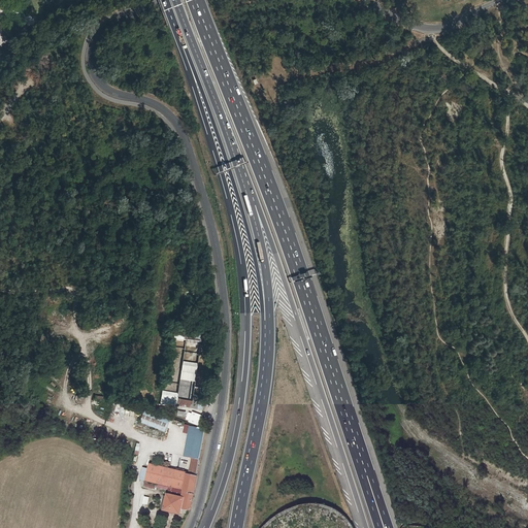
[(198,364),(183,362),(179,378),(195,382),(198,364)]
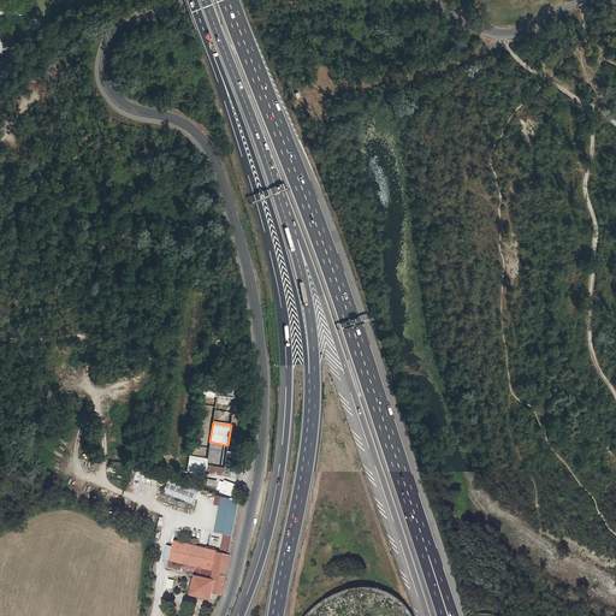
[(227,445),(209,442),(207,460),(206,467),(224,469),(224,467),(227,445)]
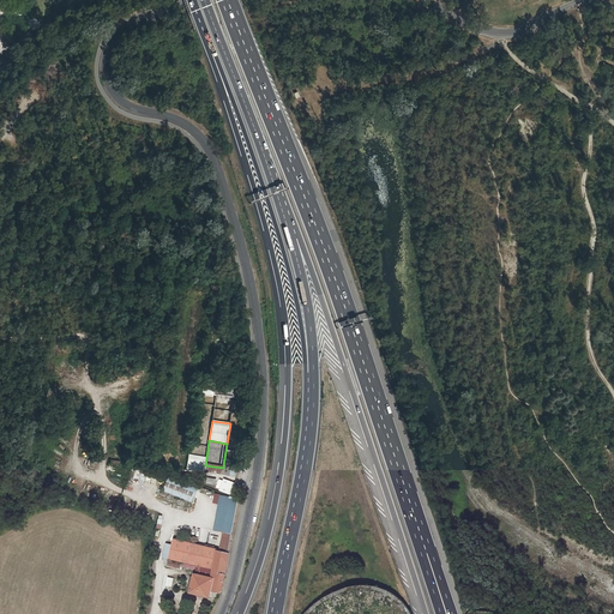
[(188,455),(186,470),(204,473),(204,470),(230,475),(232,467),(223,465),(223,468),(205,465),(206,458),(188,455)]
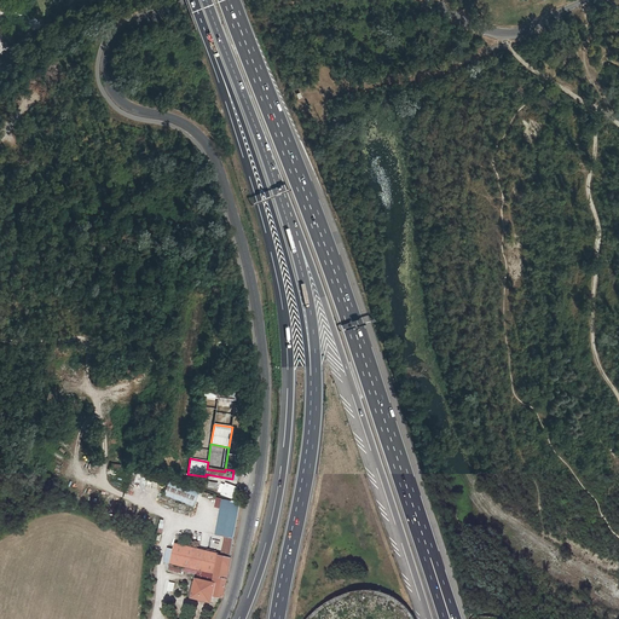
[(171,480),(165,496),(195,507),(201,491),(171,480)]
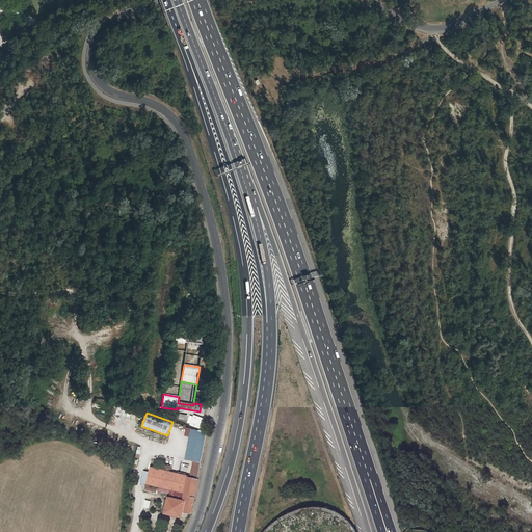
[(196,417),(193,416),(193,417),(191,425),(202,428),(203,425),(195,423),(196,417)]
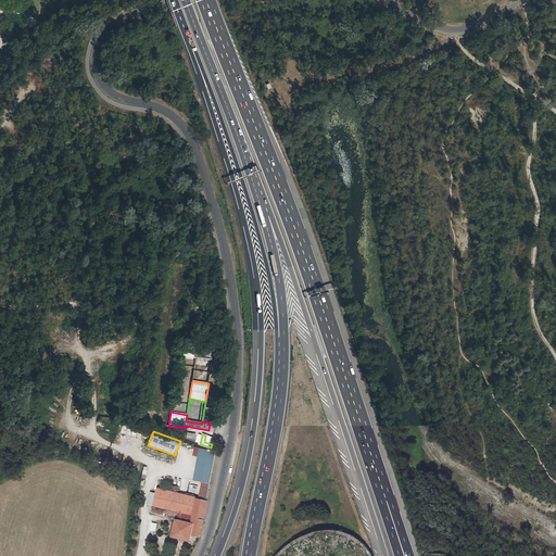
[(214,438),(205,436),(204,442),(212,444),(214,438)]
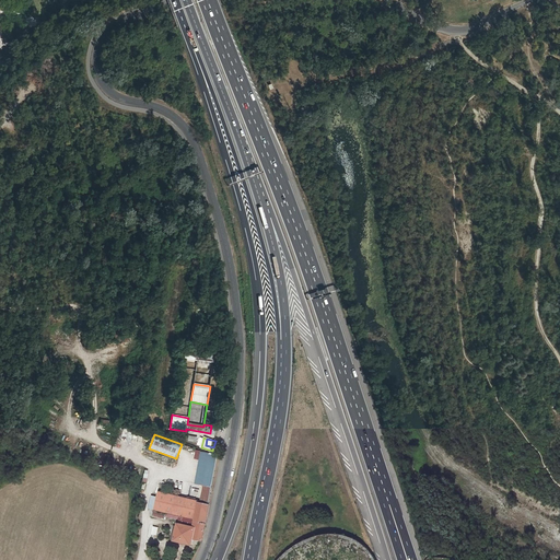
[(209,453),(201,452),(195,485),(203,486),(200,502),(198,502),(198,501),(159,491),(154,510),(154,511),(168,514),(167,516),(178,518),(175,533),(171,532),(168,539),(190,545),(191,539),(201,541),(208,504),(211,487),(217,455),(209,453)]
